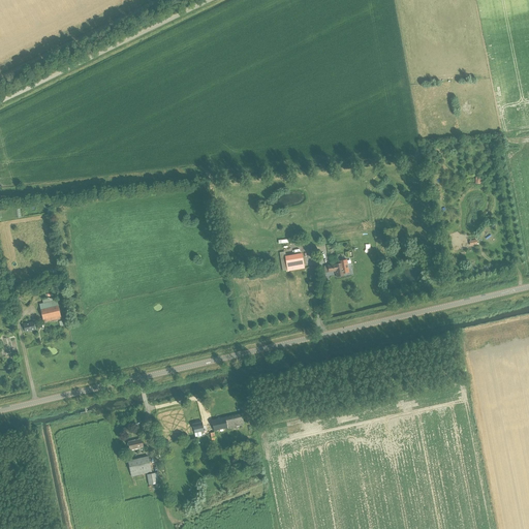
[(286,271),(304,268),(302,253),(286,256),(288,268),(285,268),(286,271)]
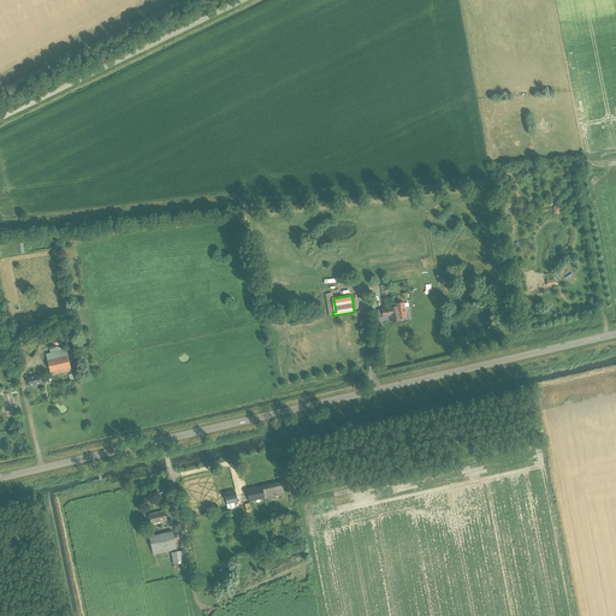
[(401,319),(407,318),(404,303),(398,303),(398,307),(381,309),(383,318),(391,315),(392,323),(401,321),(401,319)]
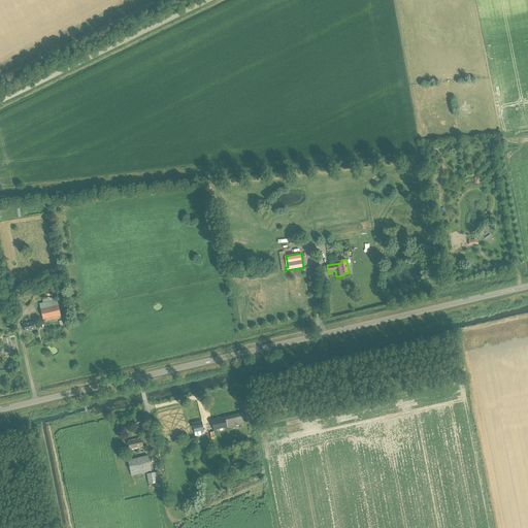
[(50,301),(50,297),(42,299),(43,302),(39,303),(43,322),(61,318),(59,305),(58,305),(57,299),(50,301)]
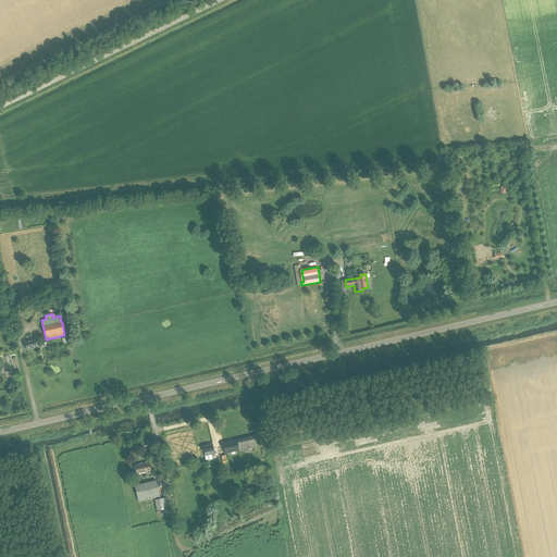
[(25,342),(27,349),(37,347),(36,338),(25,342)]
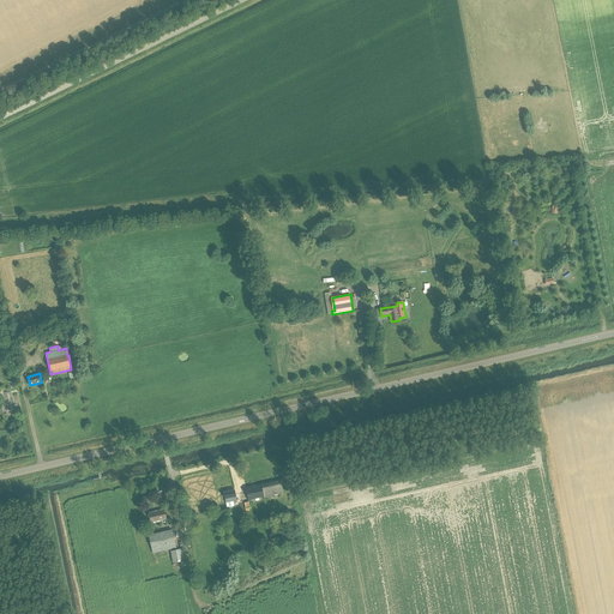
[(246,488),(248,500),(283,493),(281,480),(246,488)]
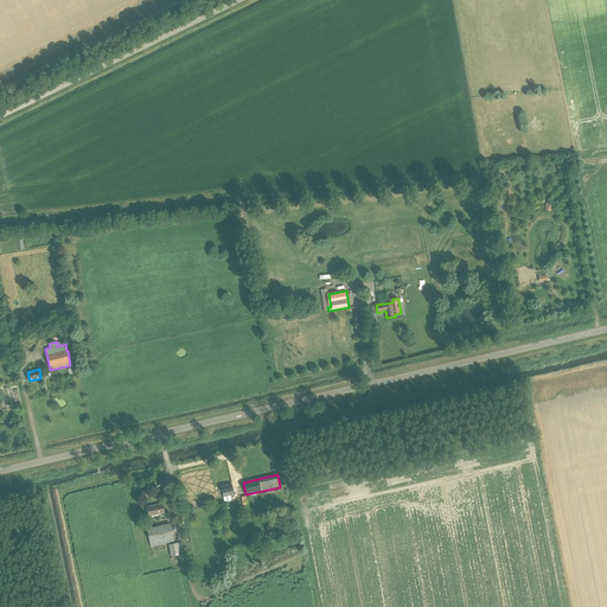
[(224,502),(231,500),(230,496),(235,494),(232,485),(222,487),(224,502)]
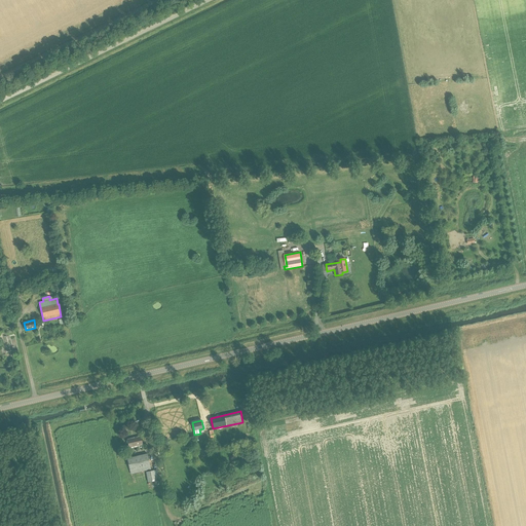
[(127,440),(129,447),(143,445),(141,437),(127,440)]
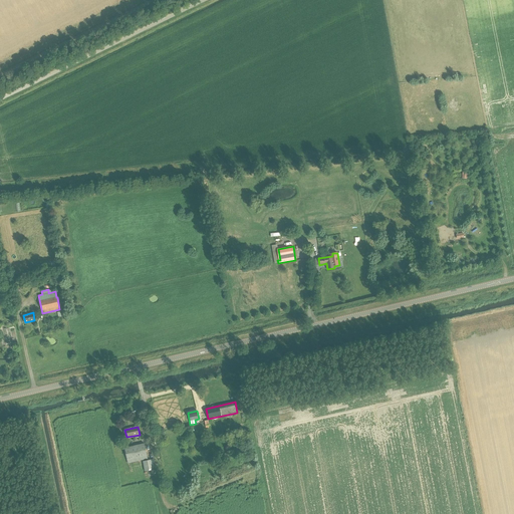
[(124,448),(127,463),(148,459),(145,444),(124,448)]
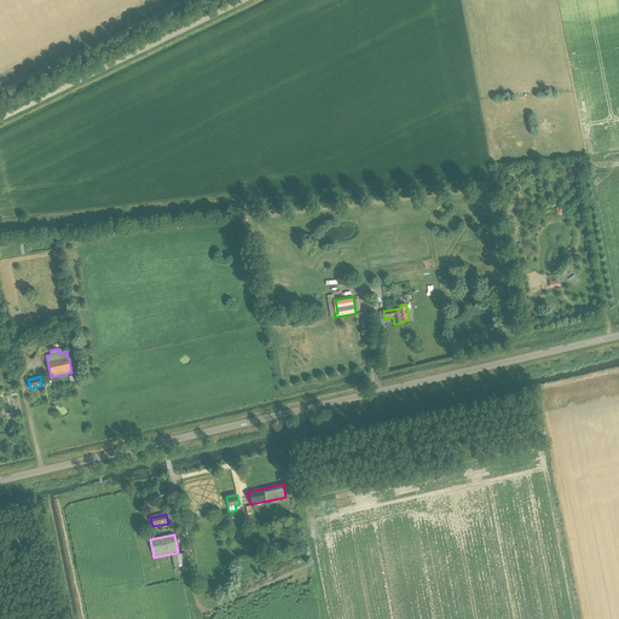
[(172,555),(174,567),(184,566),(181,554),(172,555)]
